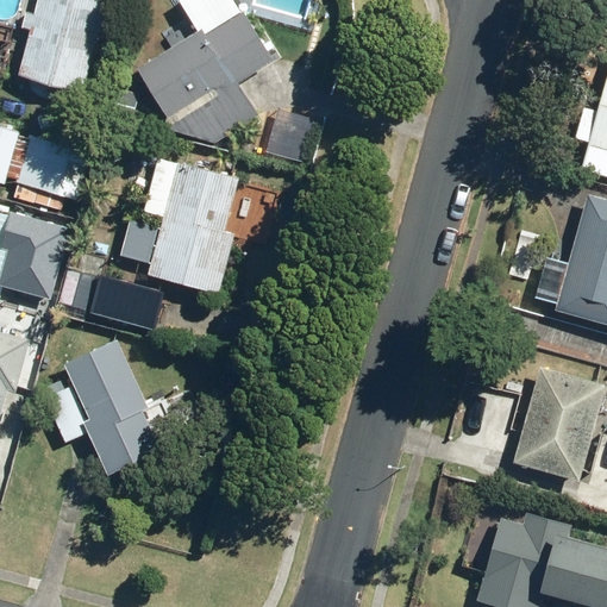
[(29,30),(18,75),(83,91),(106,0),(38,0),(35,13),(25,12),(22,27),(29,30)]
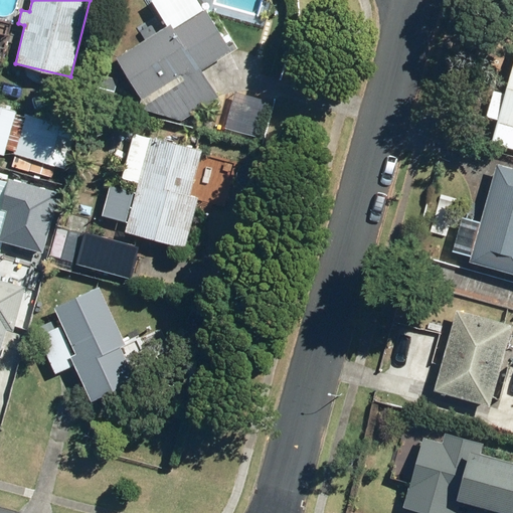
[(168,26),(116,58),(140,99),(139,108),(181,121),(217,97),(201,70),(230,51),(196,0),(153,0),(152,1),(168,26)]
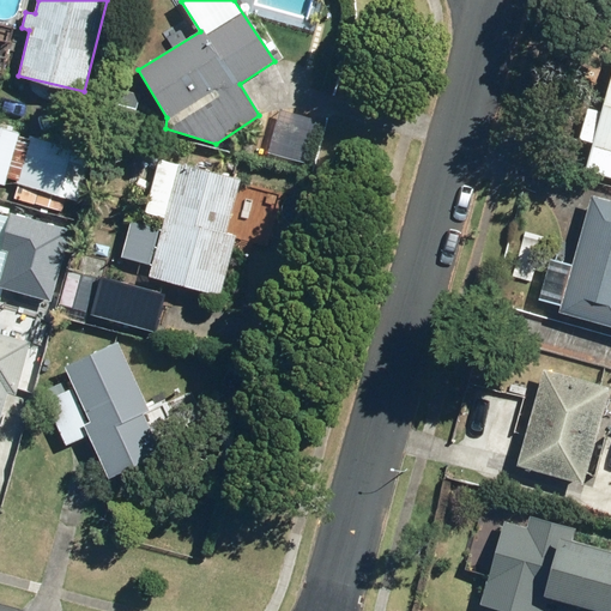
[(610,76),(600,113),(587,108),(578,139),(592,143),(585,170),(610,177),(610,76)]
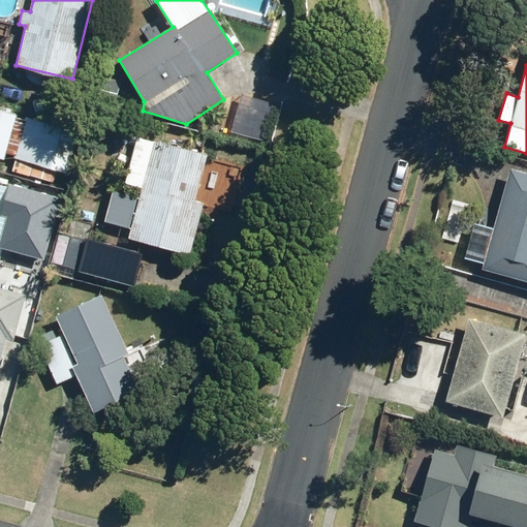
[(273,102),(241,94),(230,131),(262,141),(273,102)]
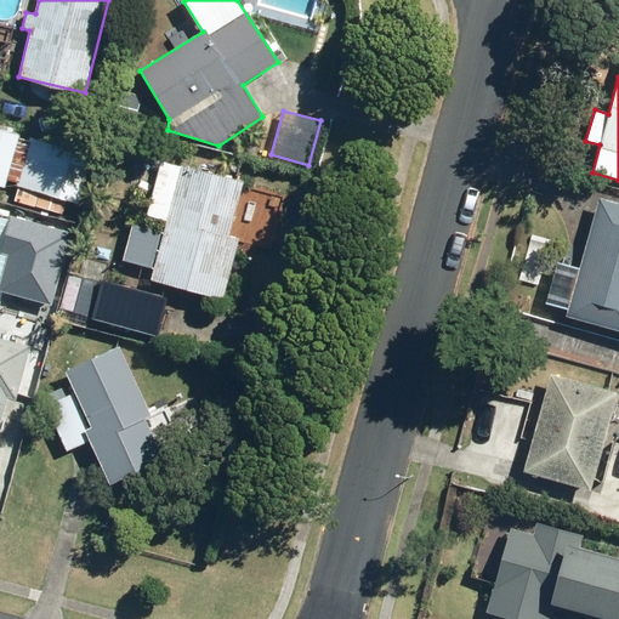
[(0,186),(4,187),(6,180),(16,182),(16,185),(18,186),(13,200),(47,210),(51,197),(78,204),(91,154),(30,137),(29,141),(18,137),(20,134),(0,129),(0,186)]
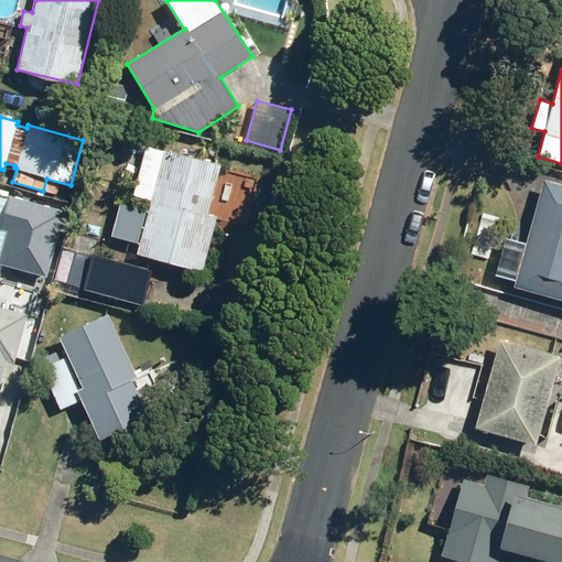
[(164,152),(146,147),(133,196),(151,201),(148,211),(120,204),(111,237),(139,244),(137,255),(202,272),(216,216),(207,214),(220,164),(164,150),(164,152)]
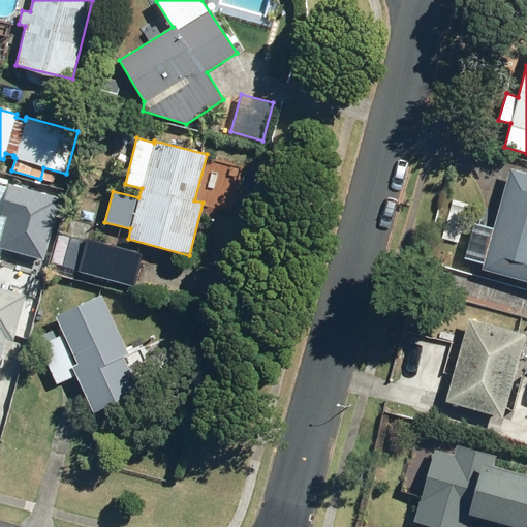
[(526,173),(509,168),(482,270),(526,282),(526,173)]
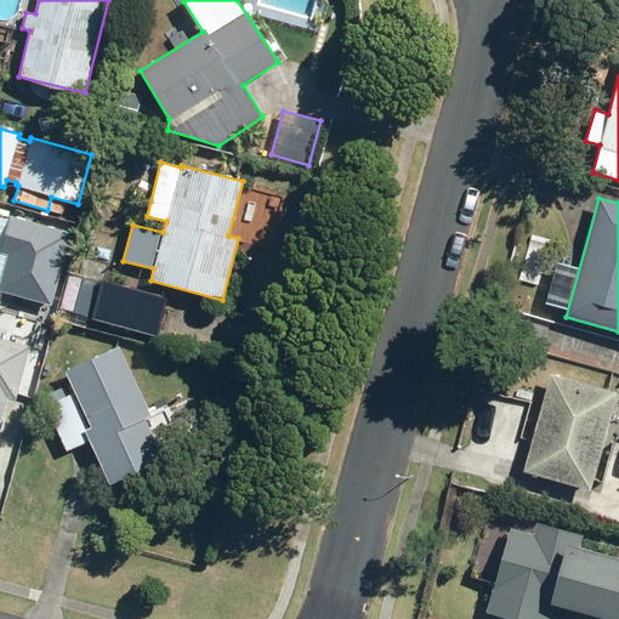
[(68,234),(11,219),(0,257),(0,287),(51,300),(68,234)]
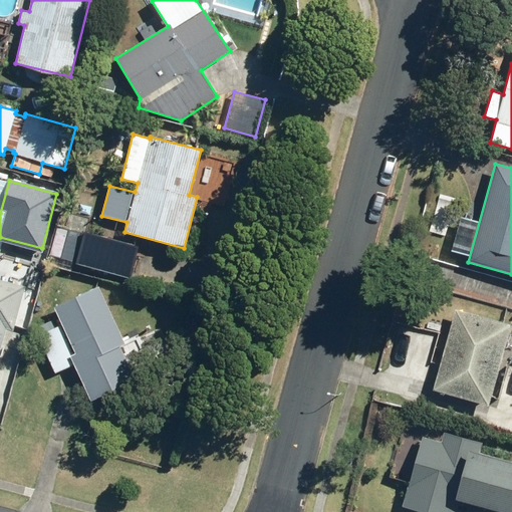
[(123,239),(78,227),(68,263),(113,275),(123,239)]
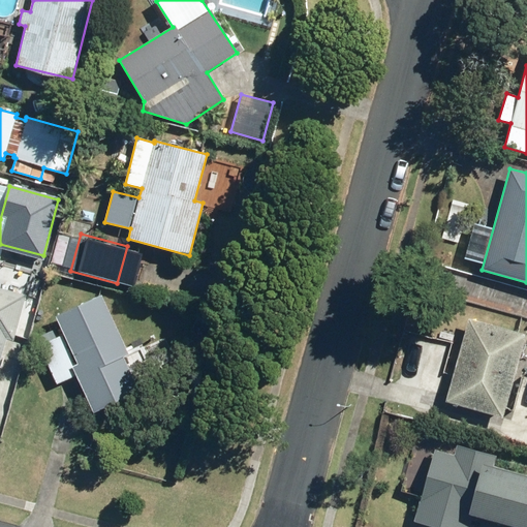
[(26,295),(0,287),(0,359),(6,338),(12,340),(26,295)]
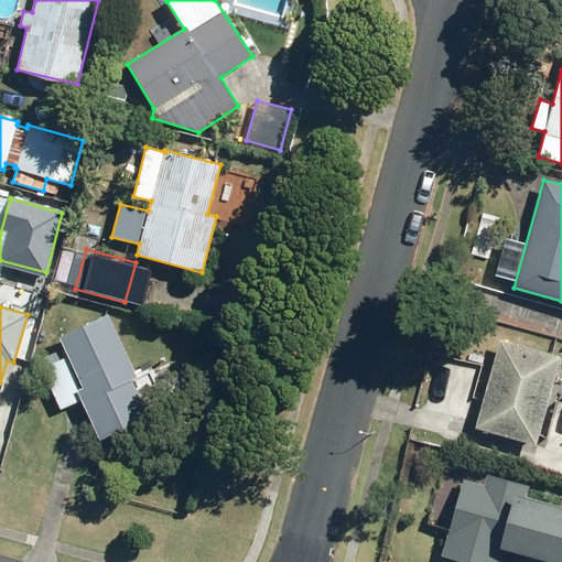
[(107,315),(58,337),(67,356),(41,368),(60,409),(80,399),(100,441),(149,418),(131,380),(137,377),(107,315)]
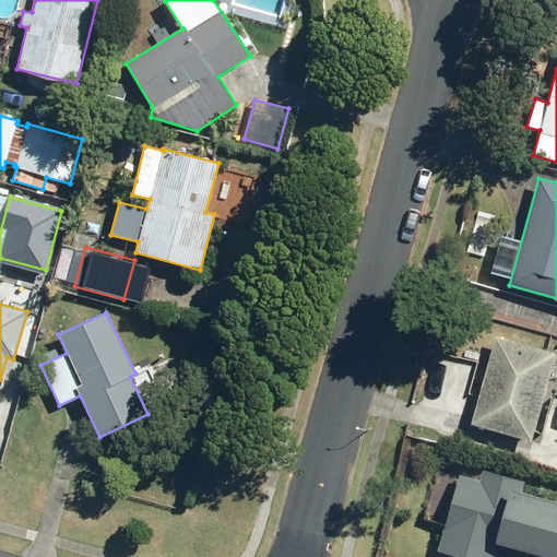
[(555,351),(494,334),(470,422),(530,439),(555,351)]
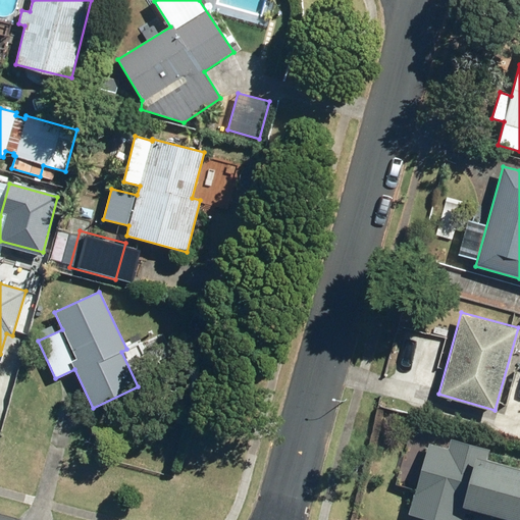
[(447,448),(427,442),(407,512),(434,519),(458,519),(463,506),(515,519),(519,519),(519,467),(485,458),(487,449),(450,437),(447,448)]
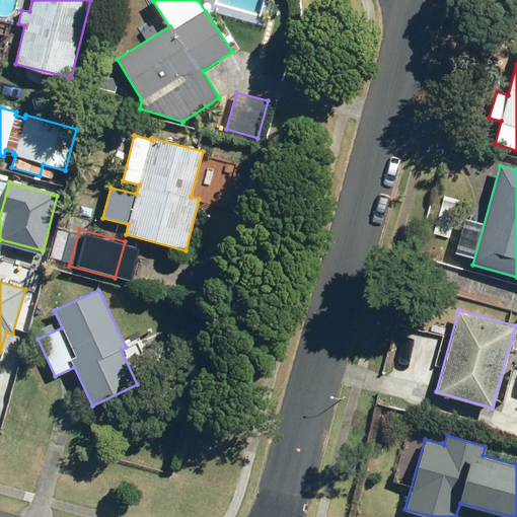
All buildings are outlined.
